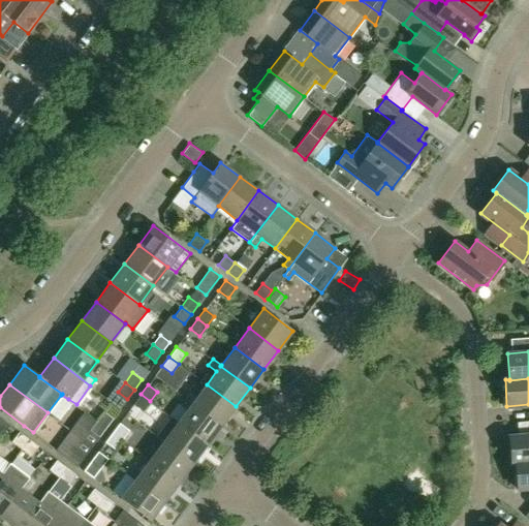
[(236,406),(207,384),(197,397),(189,391),(184,397),(221,426),(236,406)]
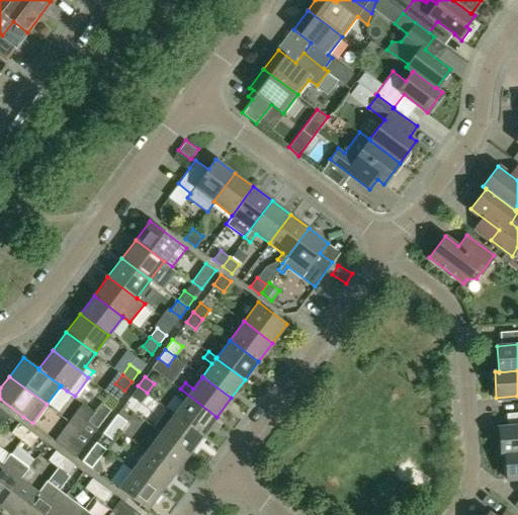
[(140,402),(147,393),(138,385),(131,395),(140,402)]
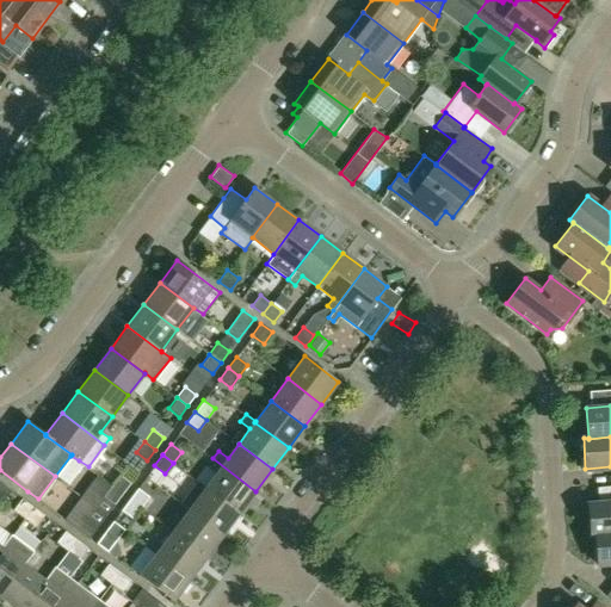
[(255,491),(213,458),(207,465),(216,472),(205,488),(239,513),(255,491)]
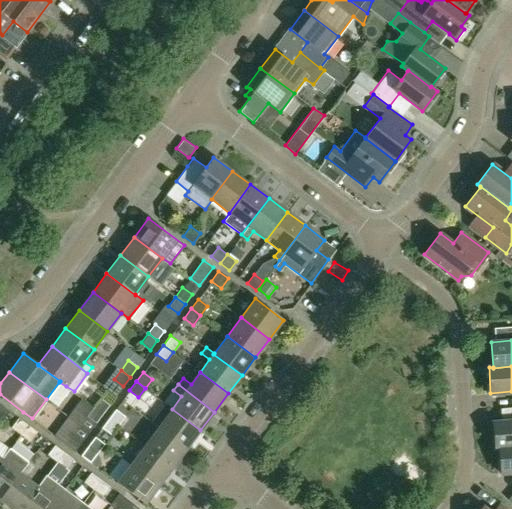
[(100,397),(93,406),(103,413),(110,404),(100,397)]
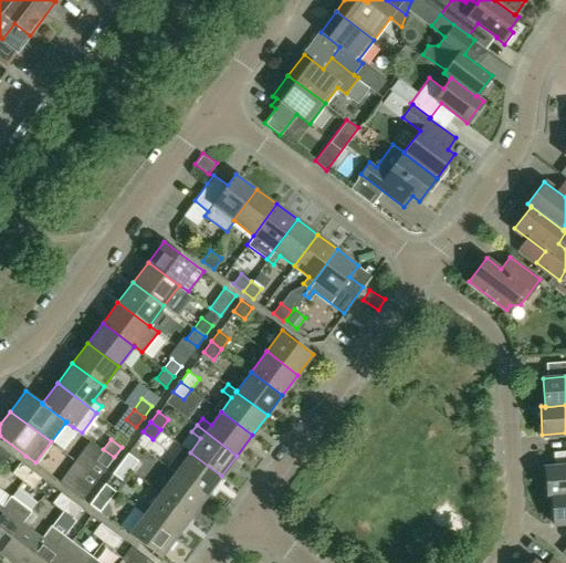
[(221,476),(190,452),(181,445),(167,466),(176,472),(207,496),(221,476)]
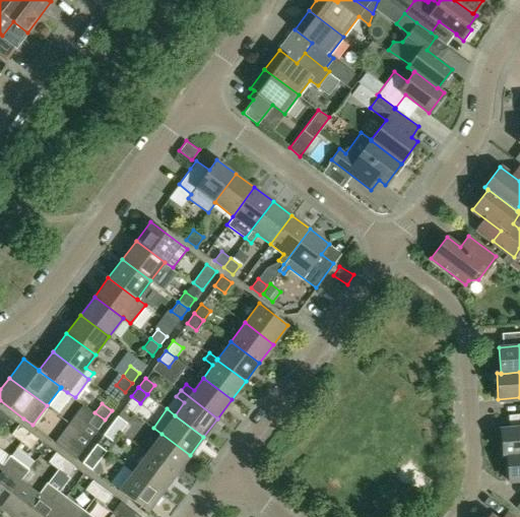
[(0,425),(2,427),(9,416),(0,409),(0,425)]
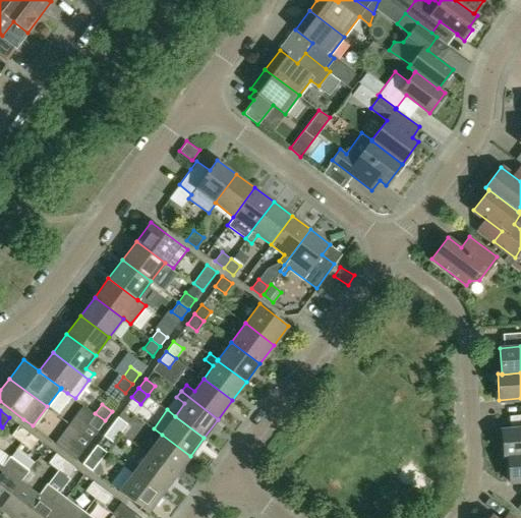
[(66,441),(74,430),(53,413),(45,423),(66,441)]
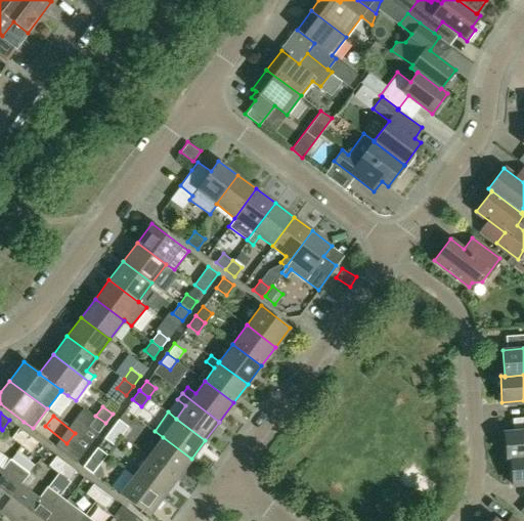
[(98,433),(105,423),(95,416),(88,425),(98,433)]
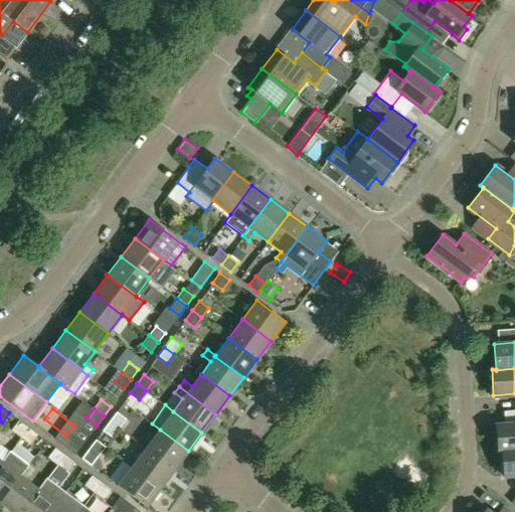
[(109,420),(119,428),(126,417),(116,410),(109,420)]
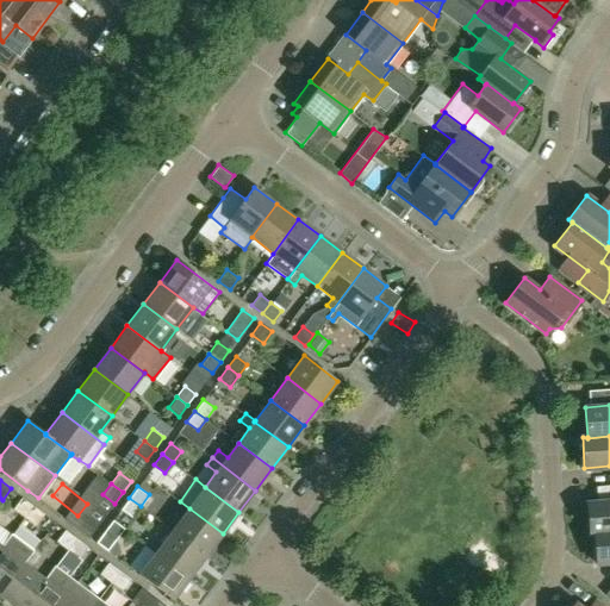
[(24,517),(32,505),(22,497),(13,508),(24,517)]
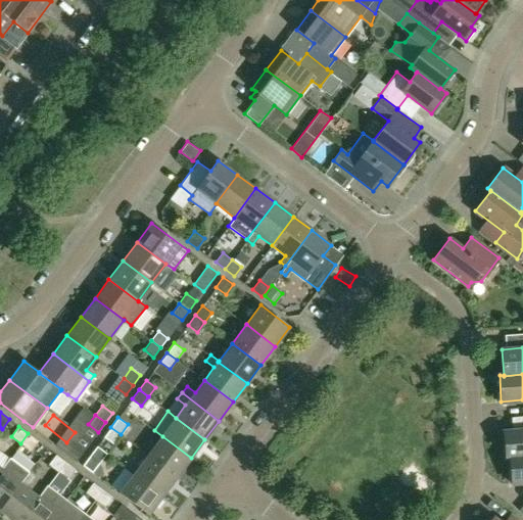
[(113,443),(121,434),(110,427),(103,436),(113,443)]
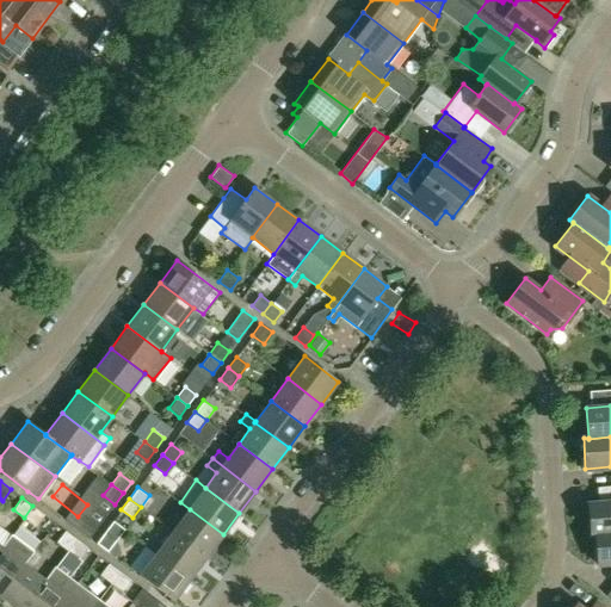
[(610,501),(588,503),(590,534),(596,534),(594,533),(610,532),(610,501)]
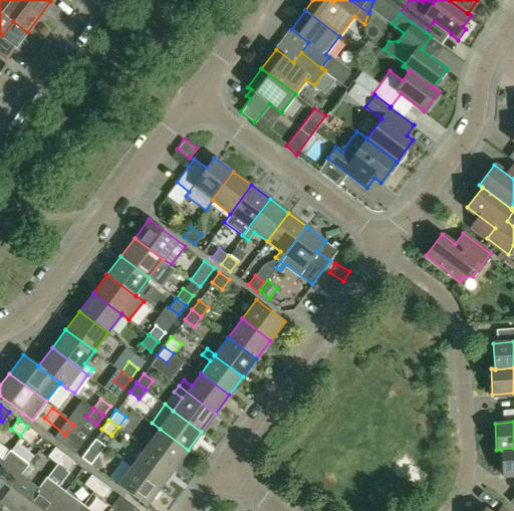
[(37,433),(27,426),(20,436),(29,443),(37,433)]
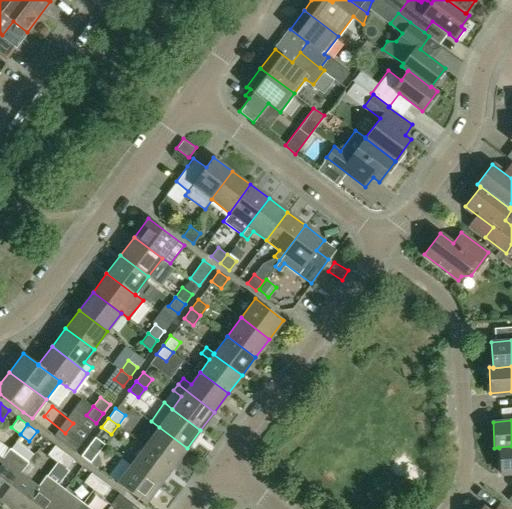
[(173,466),(187,448),(159,427),(145,445),(173,466)]
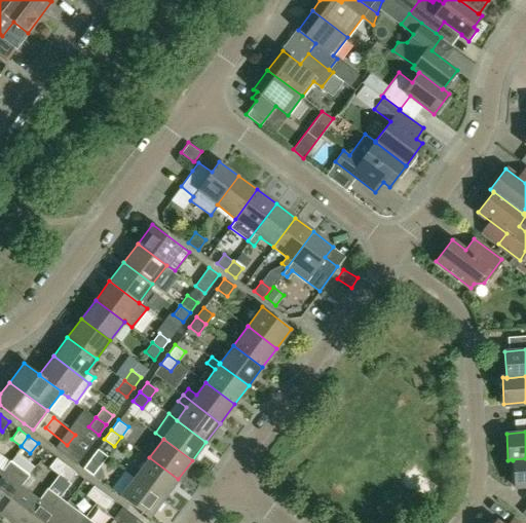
[(84,453),(74,446),(67,455),(77,462),(84,453)]
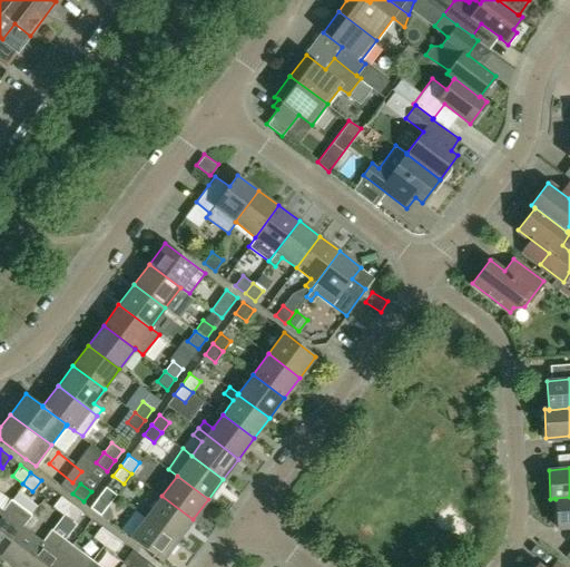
[(100,515),(108,504),(116,494),(106,485),(98,496),(90,507),(100,515)]
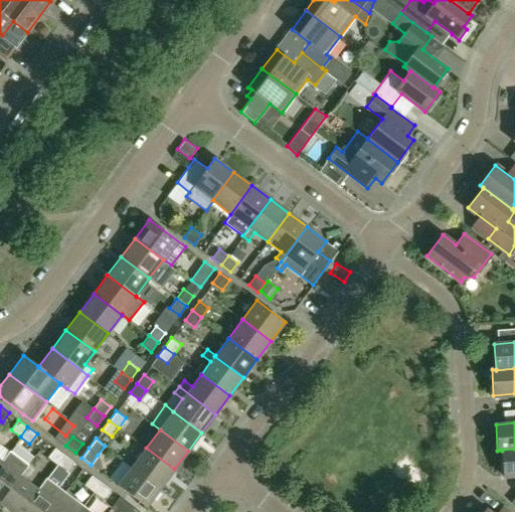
[(56,464),(64,454),(55,447),(47,457),(56,464)]
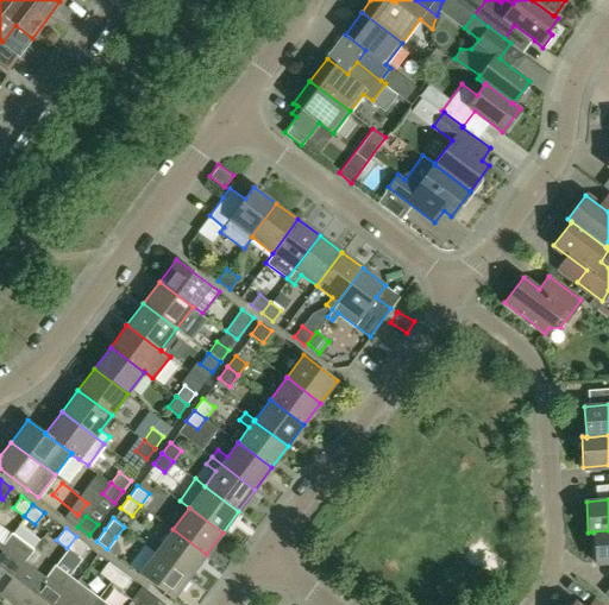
[(206,554),(173,529),(156,550),(189,575),(206,554)]
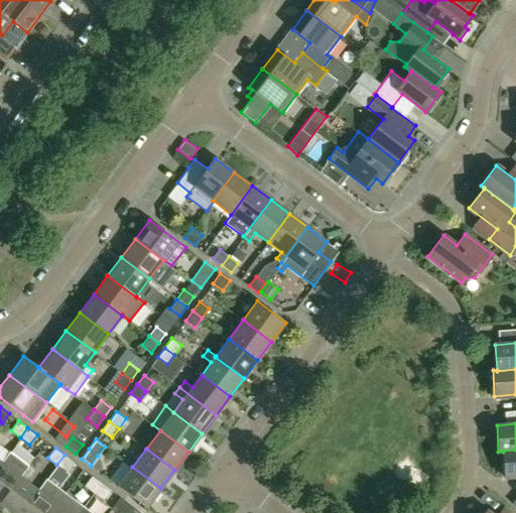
[(515,450),(502,451),(503,452),(504,476),(515,475),(515,497),(512,502),(515,504),(515,450)]
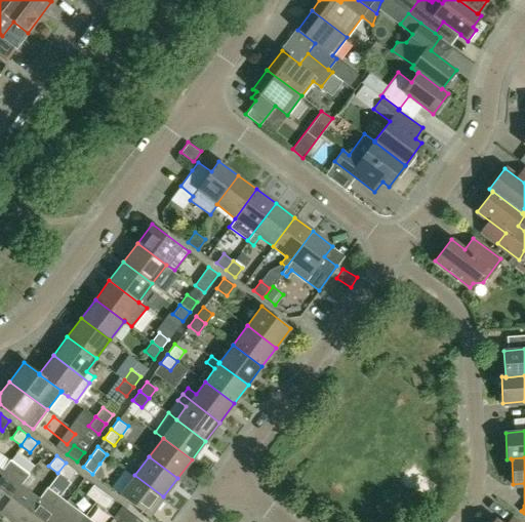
[(0,511),(19,484),(21,485),(29,474),(9,458),(1,470),(1,471),(0,472),(0,511)]
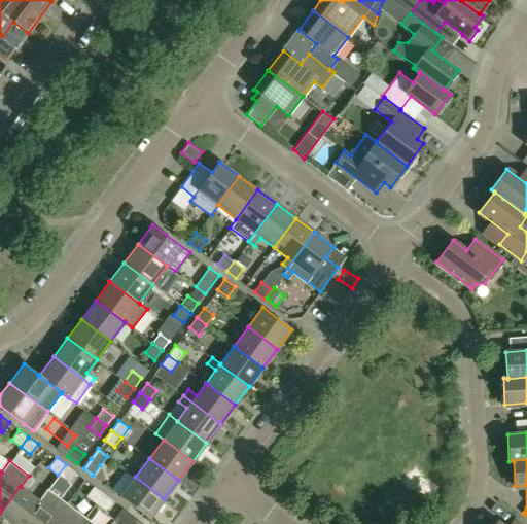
[(66,464),(58,475),(68,482),(75,472),(66,464)]
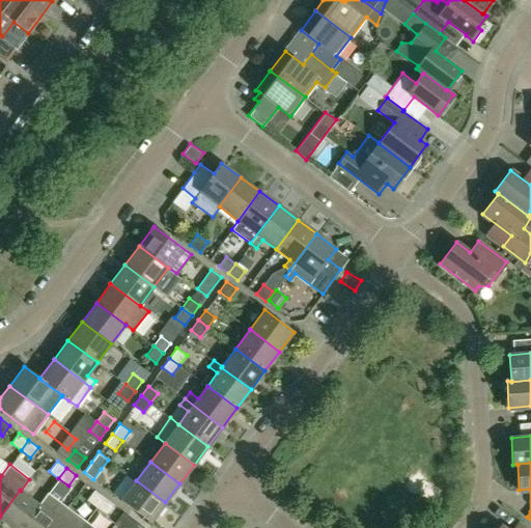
[(150,522),(165,502),(136,480),(121,500),(150,522)]
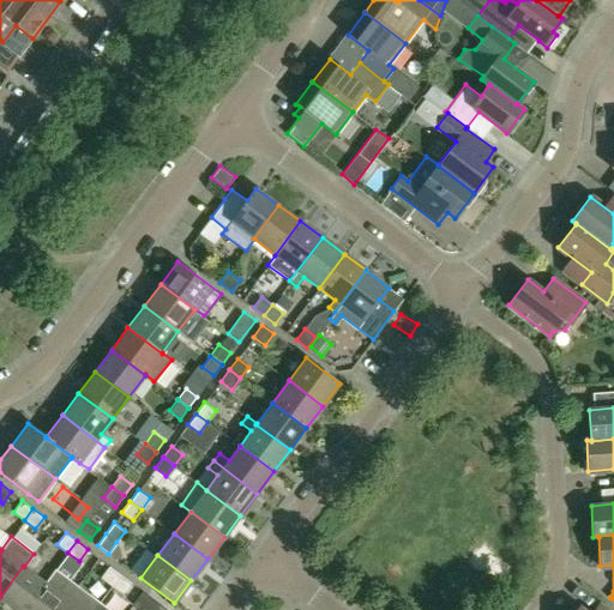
[(44,583),(24,567),(23,566),(0,597),(16,609),(24,609),(46,583),(44,583)]
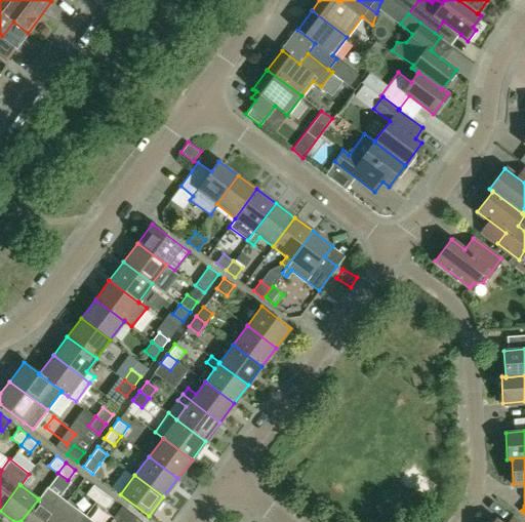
[(85,494),(95,502),(103,491),(93,484),(85,494)]
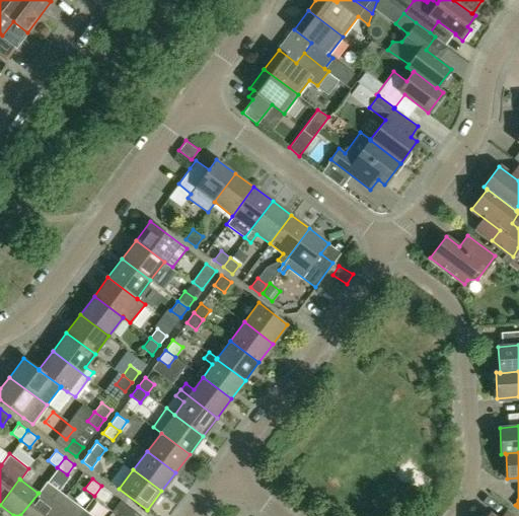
[(49,515),(66,495),(47,481),(38,493),(39,493),(20,515),(49,515)]
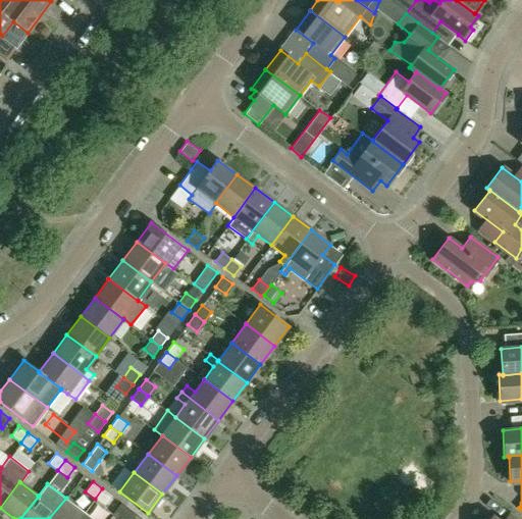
[(112,496),(102,488),(95,499),(104,506),(112,496)]
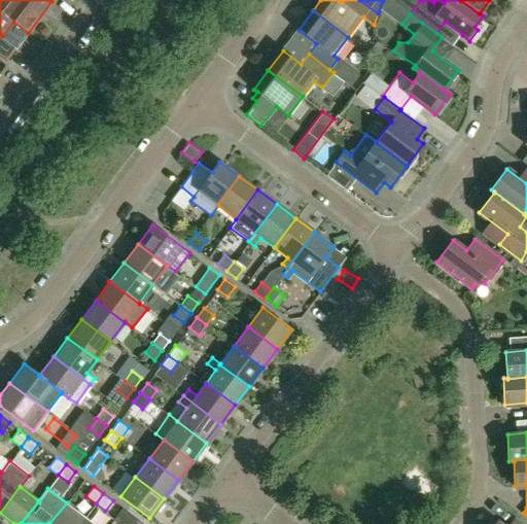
[(79,523),(85,517),(67,502),(49,523),(79,523)]
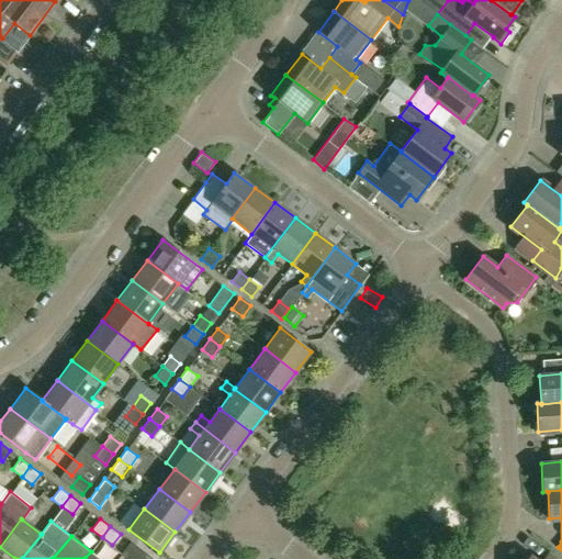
[(154,558),(131,540),(122,552),(131,558),(154,558)]
